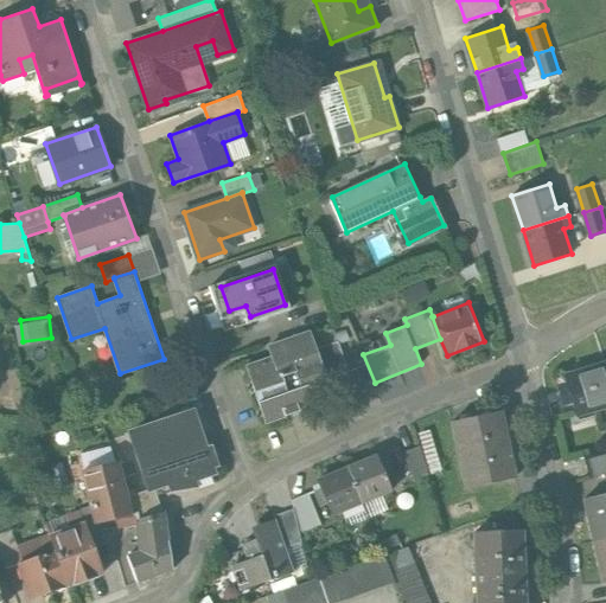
[(312,332),(270,346),(274,358),(248,366),(267,422),(303,410),(301,406),(317,401),(314,396),(332,390),(327,379),(317,348),(312,332)]
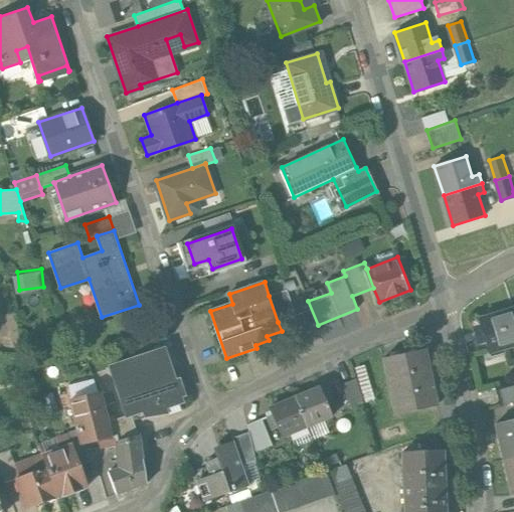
[(287,289),(269,296),(278,322),(296,316),(287,289)]
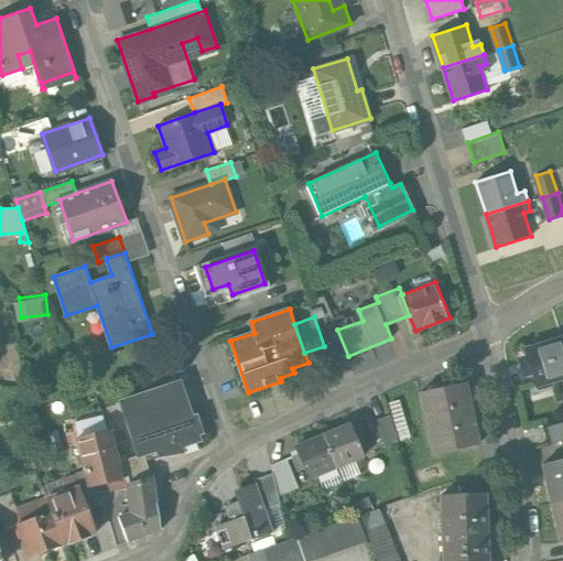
[(562,336),(526,347),(537,384),(562,375),(562,336)]
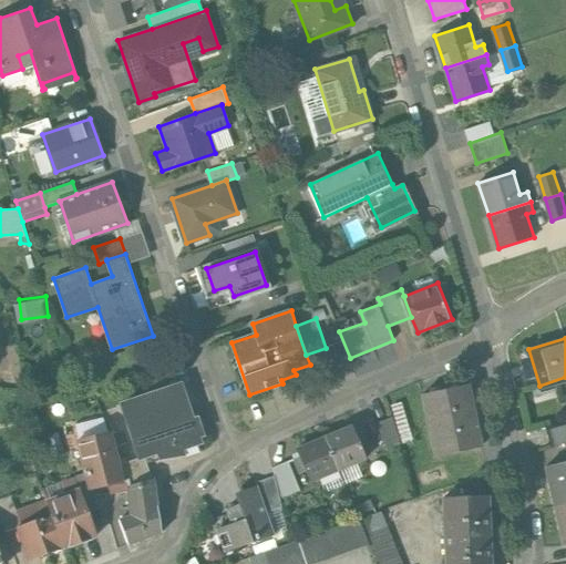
[(467,382),(423,391),(436,453),(481,444),(467,382)]
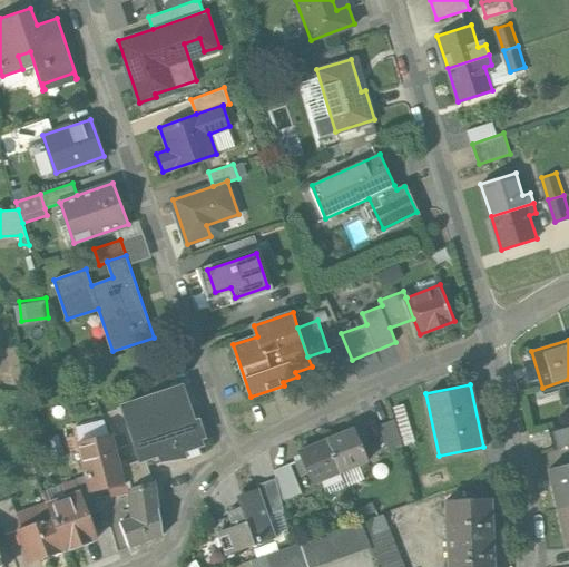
[(394,418),(380,423),(391,450),(403,446),(394,418)]
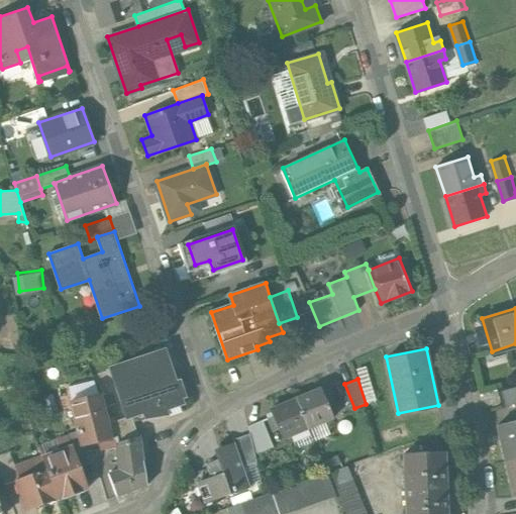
[(151,381),(133,388),(137,405),(158,399),(151,381)]
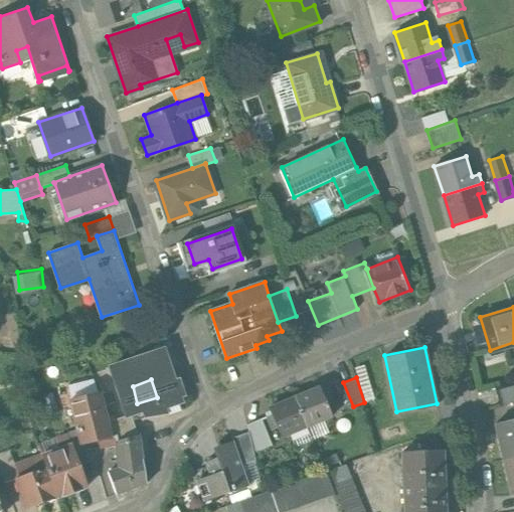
[(513,384),(501,389),(505,402),(513,399),(513,384)]
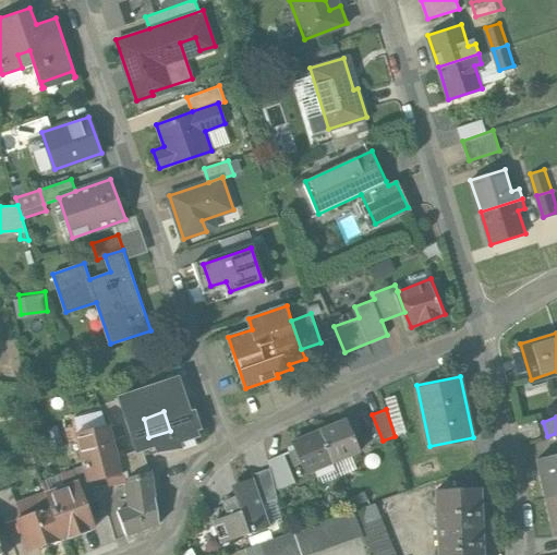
[(348,418),(319,430),(334,462),(361,450),(348,418)]
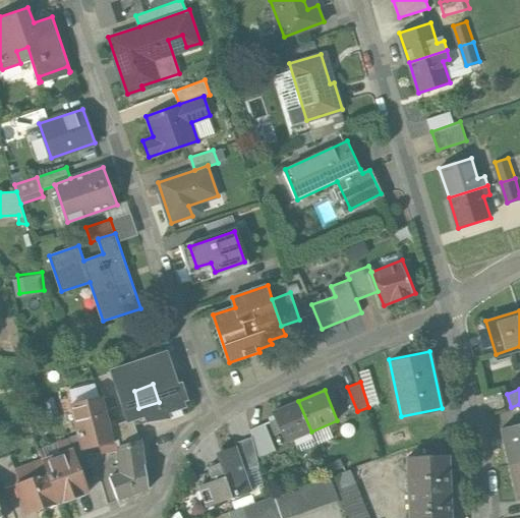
[(129,393),(106,400),(115,435),(116,435),(119,447),(141,441),(141,440),(129,393)]
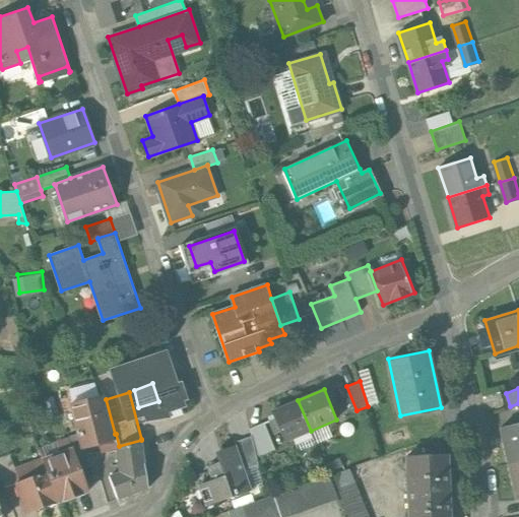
[(100,398),(74,404),(84,446),(112,441),(106,416),(105,416),(100,398)]
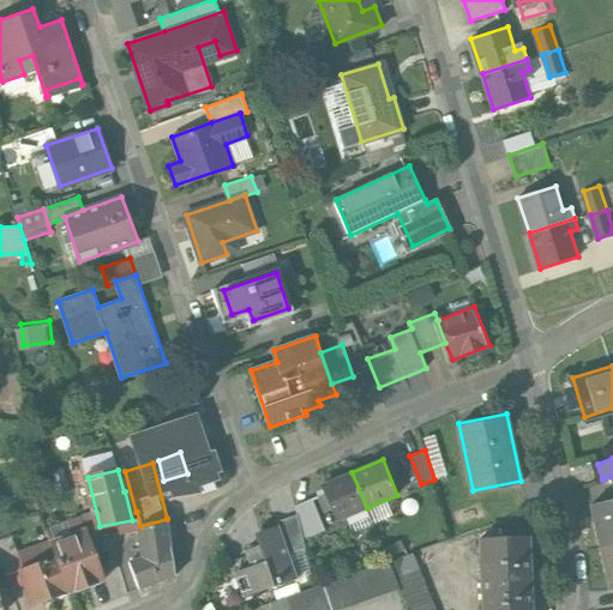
[(352,472),(323,484),(337,520),(367,508),(352,472)]
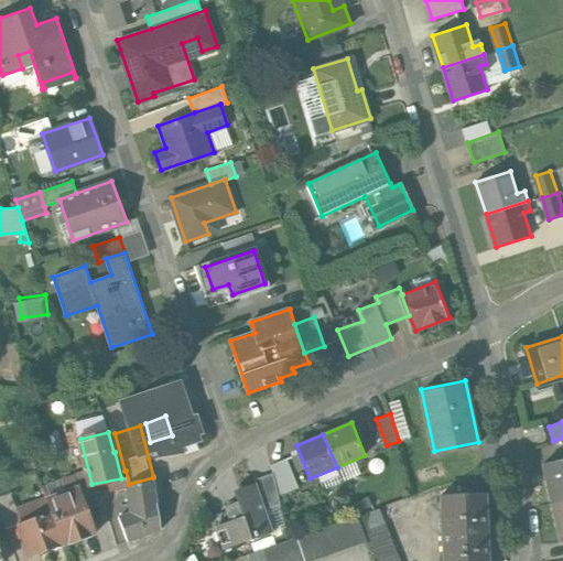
[(287,459),(272,465),(273,473),(279,495),(299,486),(287,459)]
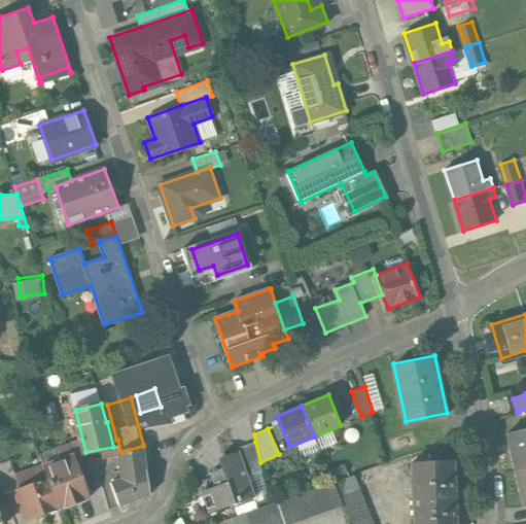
[(525,428),(509,433),(517,468),(525,465),(525,428)]
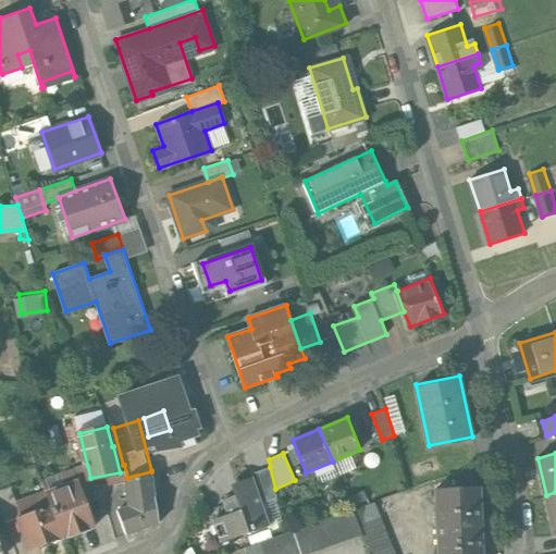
[(270,467),(252,474),(254,477),(262,502),(278,496),(275,489),(270,467)]
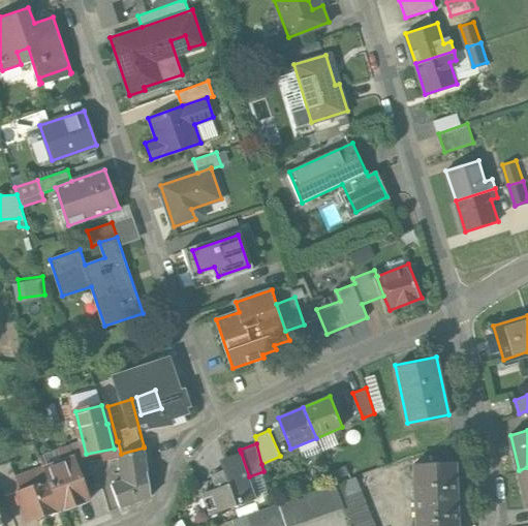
[(121,454),(119,455),(123,481),(112,485),(120,506),(150,495),(144,447),(121,454)]
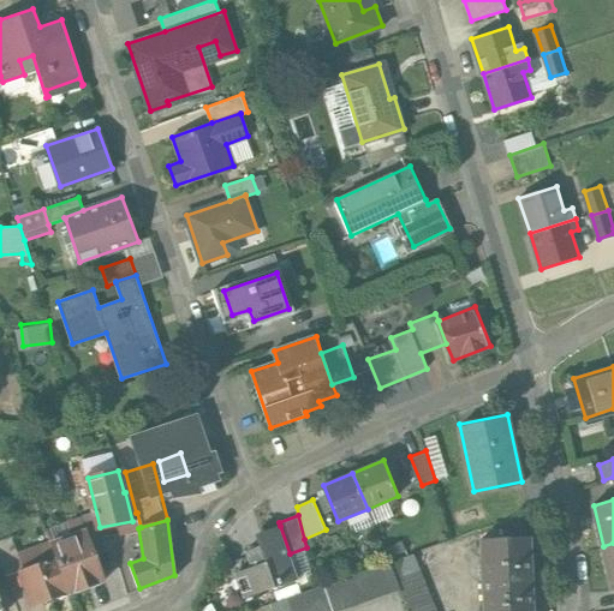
[(280,526),(267,531),(264,535),(268,544),(251,550),(250,553),(255,567),(240,573),(238,577),(244,597),(298,577),(290,553),(280,526)]
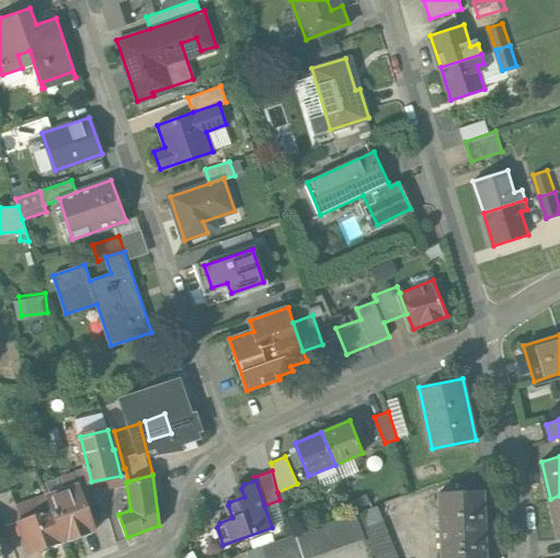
[(78,484),(46,494),(50,508),(63,538),(93,527),(78,484)]
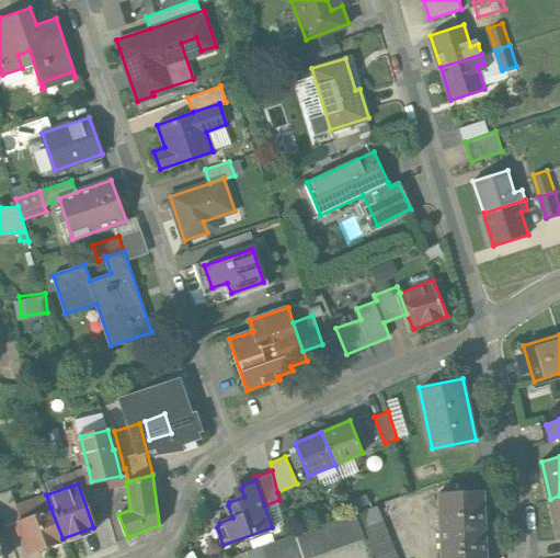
[(11,489),(0,492),(0,510),(4,521),(6,524),(18,520),(22,517),(11,489)]
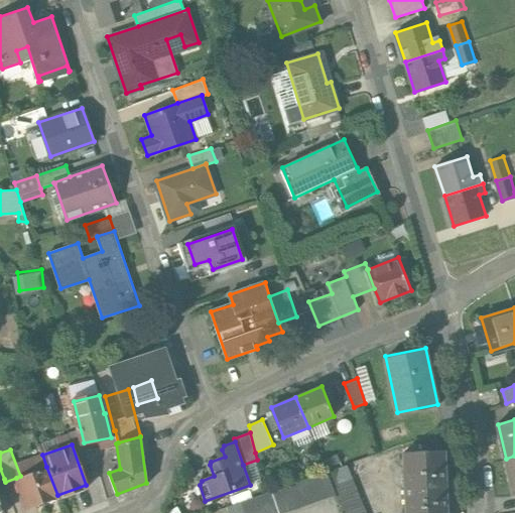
[(446,512),(444,450),(404,452),(406,512),(446,512)]
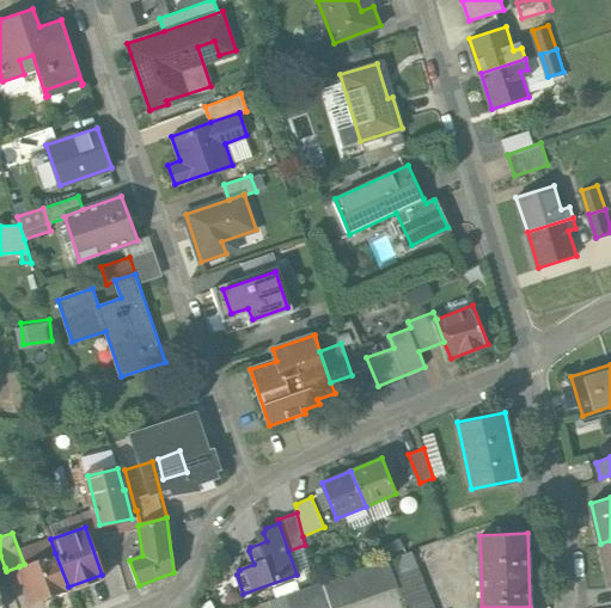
[(610,540),(600,544),(610,585),(610,540)]
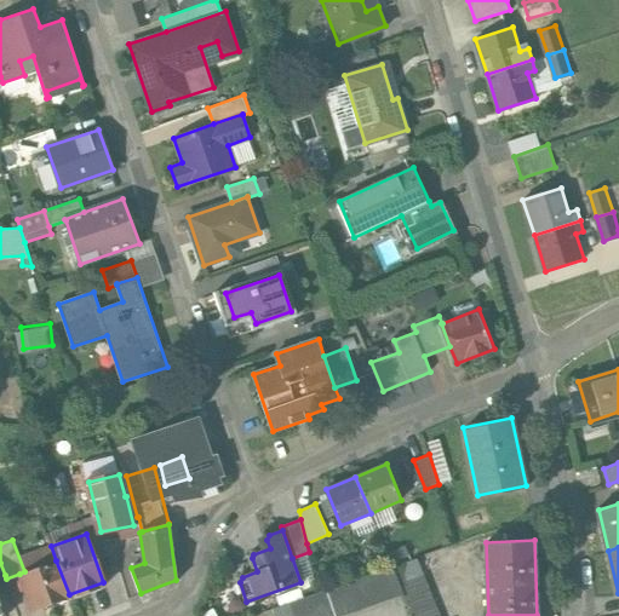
[(442,615),(418,557),(393,565),(405,593),(413,615),(442,615)]
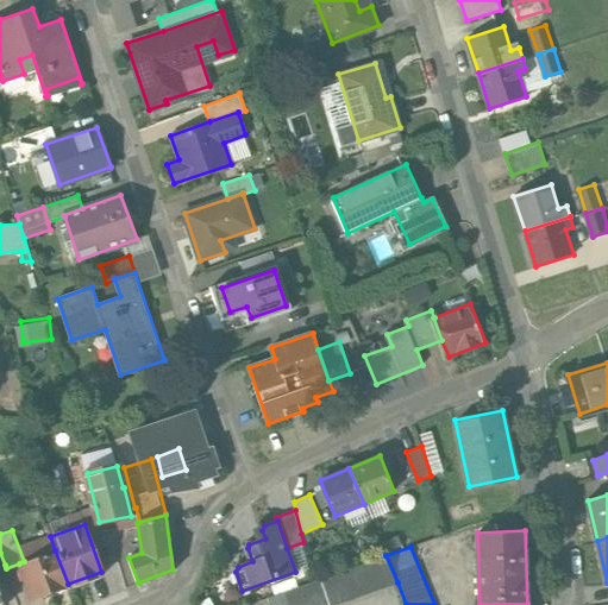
[(24,561),(19,563),(32,599),(68,586),(68,584),(55,550),(24,561)]
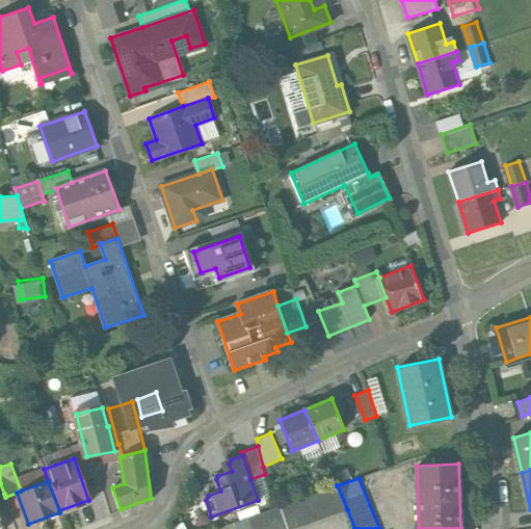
[(337,485),(325,490),(334,514),(347,509),(337,485)]
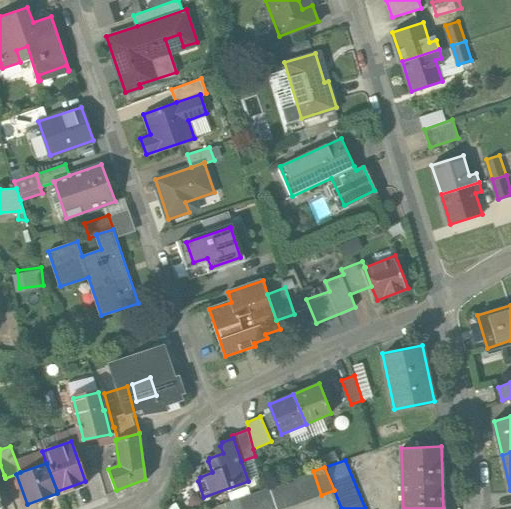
[(313,471),(302,475),(310,499),(321,495),(313,471)]
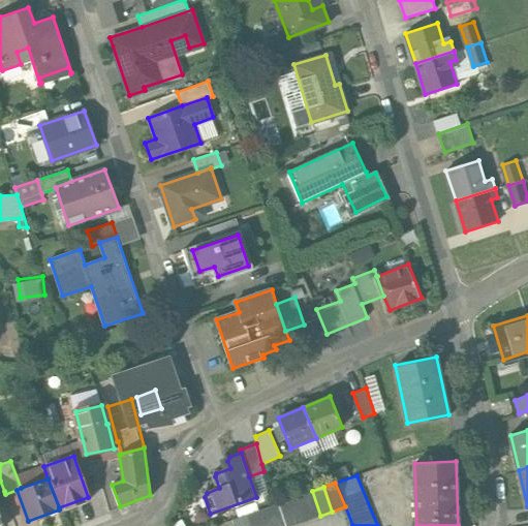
[(320,516),(312,491),(301,495),(309,519),(320,516)]
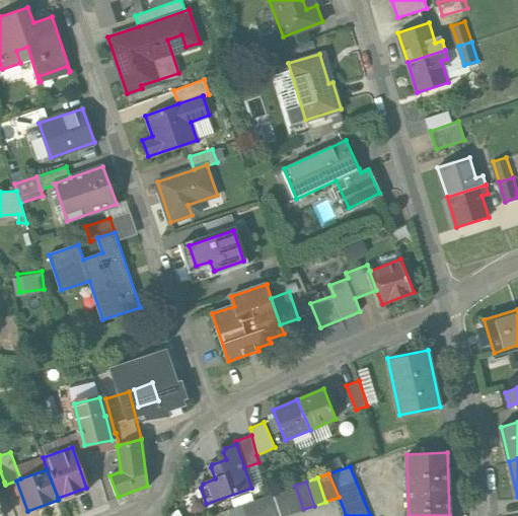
[(295,486),(284,489),(293,513),(303,509),(295,486)]
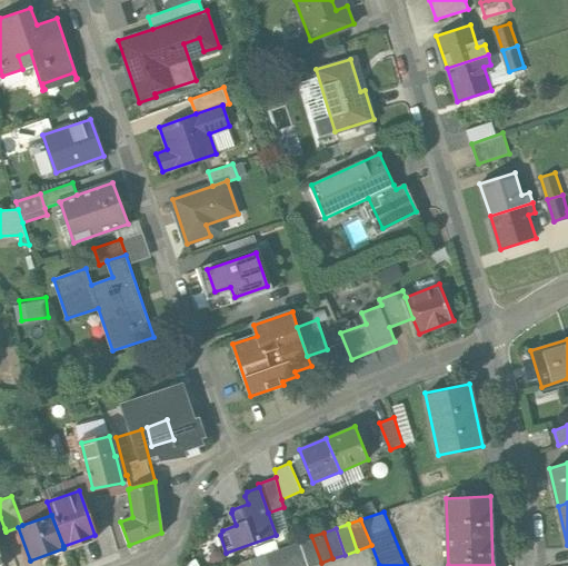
[(311,536),(299,540),(308,565),(311,565),(321,563),(311,536)]
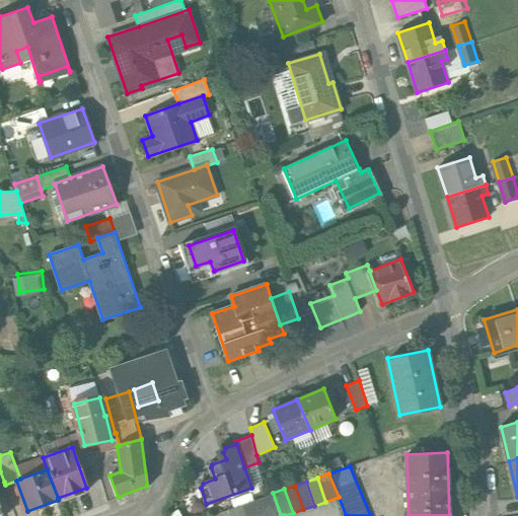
[(281,515),(273,493),(262,497),(269,515),(281,515)]
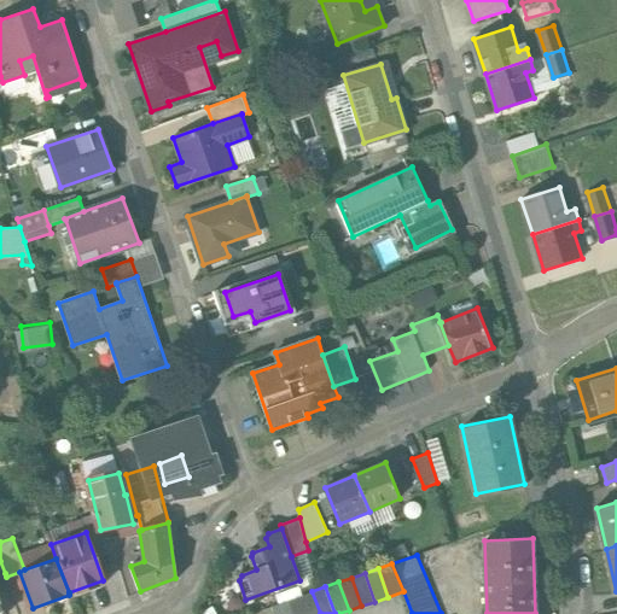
[(320,613),(312,591),(298,596),(304,613),(320,613)]
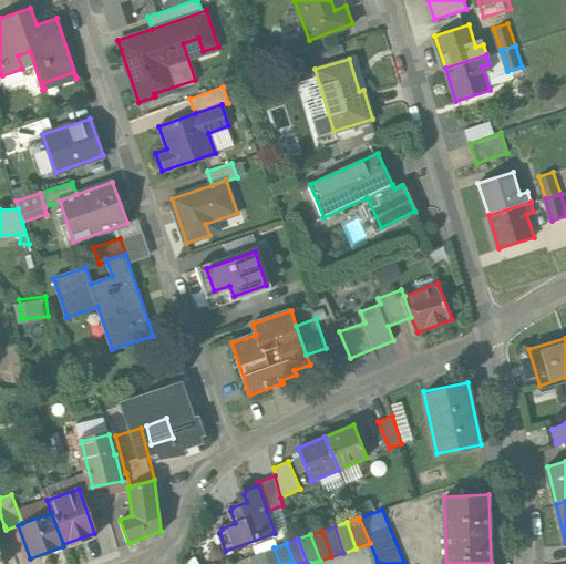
[(279,563),(274,547),(263,552),(266,563),(279,563)]
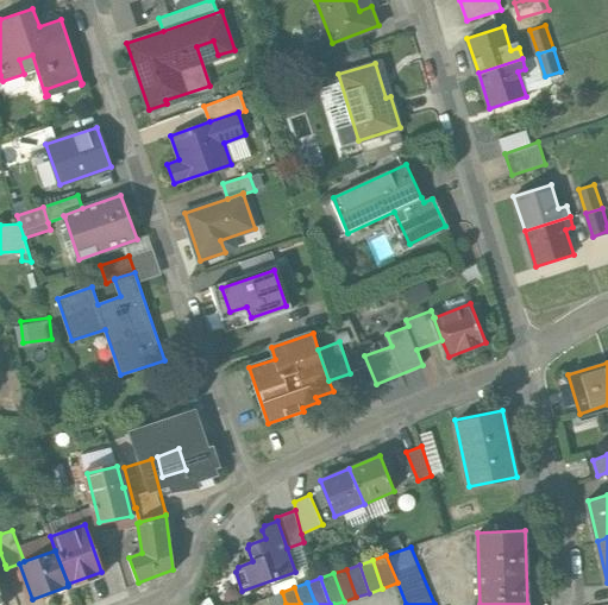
[(286,604),(282,592),(269,596),(271,604),(286,604)]
